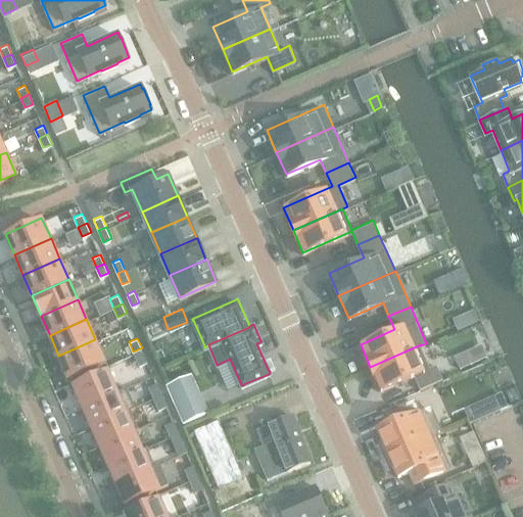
[(95,339),(58,356),(67,377),(104,361),(95,339)]
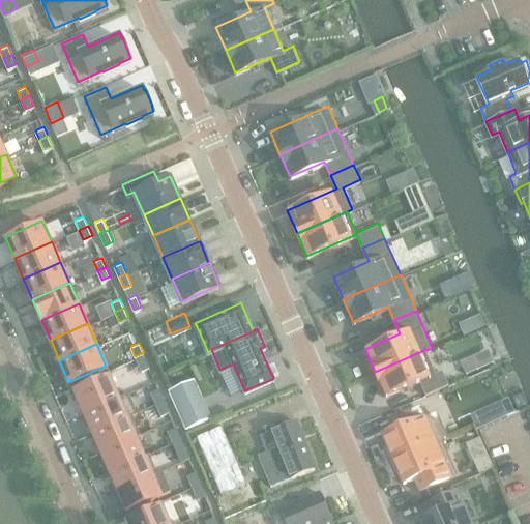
[(160,344),(155,346),(158,354),(164,352),(160,344)]
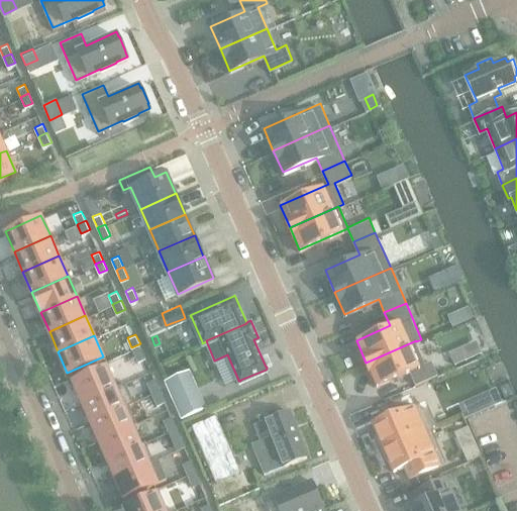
[(424,362),(416,341),(416,340),(366,363),(375,385),(409,370),(415,383),(437,373),(431,359),(424,362)]
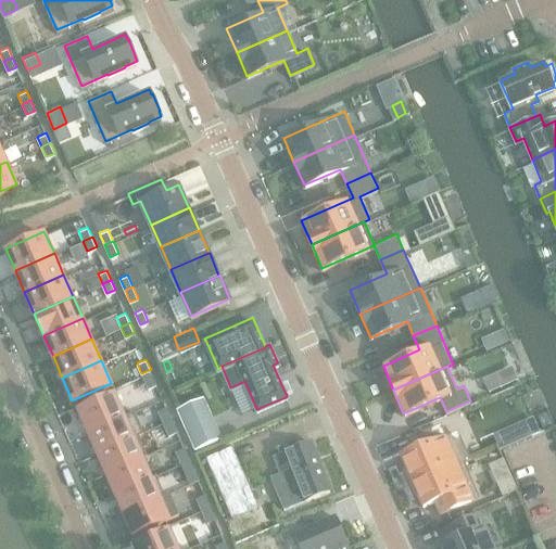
[(149,386),(156,383),(151,370),(143,373),(149,386)]
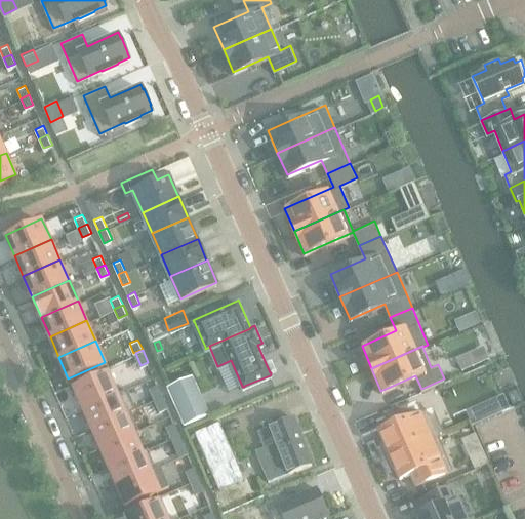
[(73,387),(82,407),(117,391),(109,371),(73,387)]
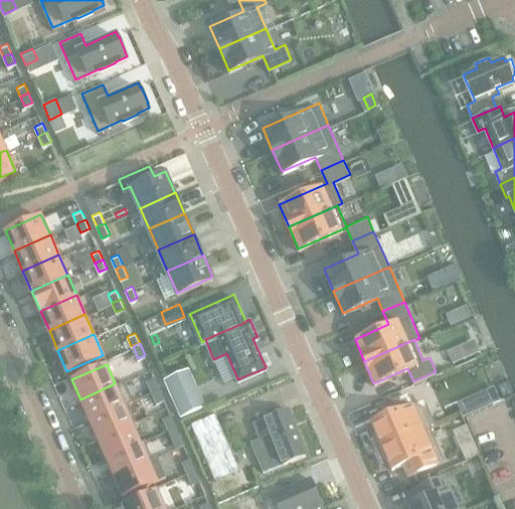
[(181,369),(164,377),(180,413),(204,403),(195,383),(188,386),(181,369)]
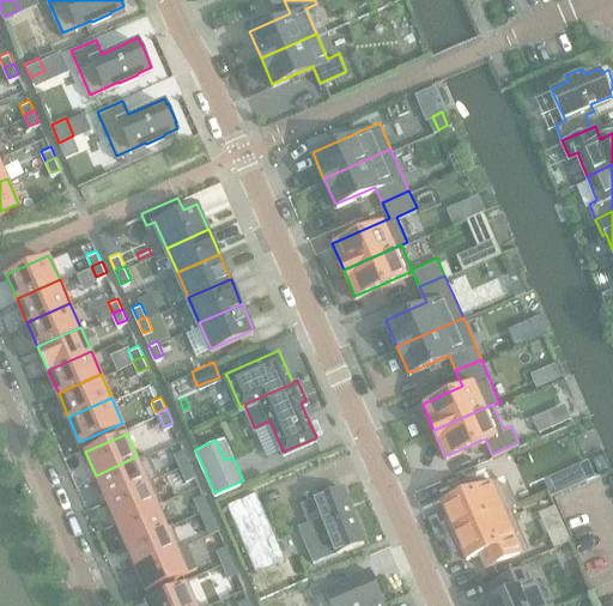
[(175,450),(181,464),(189,460),(183,447),(175,450)]
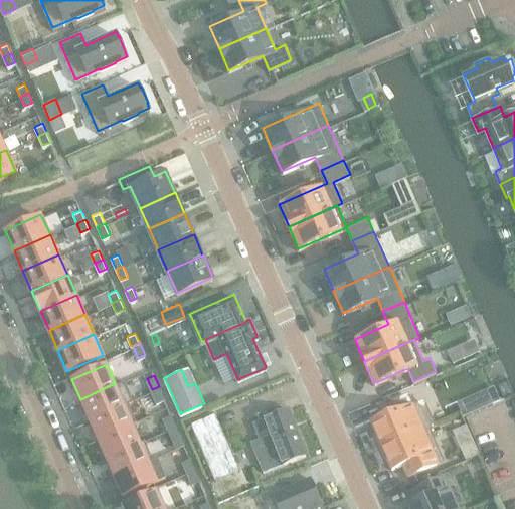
[(115,383),(80,399),(89,417),(128,400),(132,398),(124,379),(115,383)]
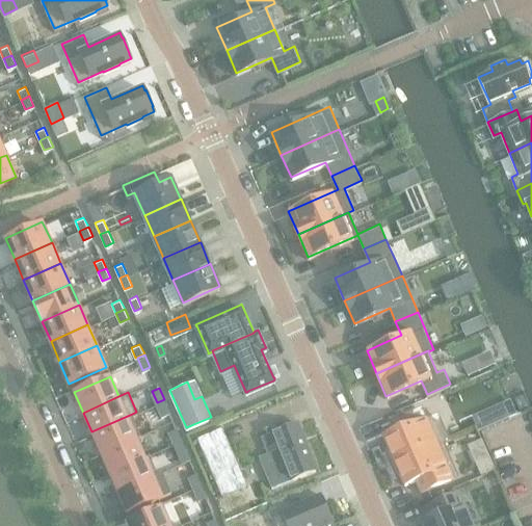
[(164,399),(157,402),(162,415),(169,412),(164,399)]
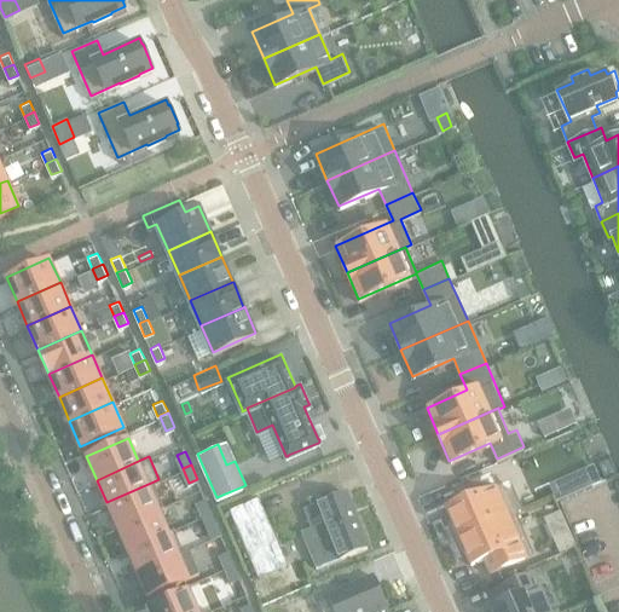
[(585,465),(573,471),(580,486),(593,481),(585,465)]
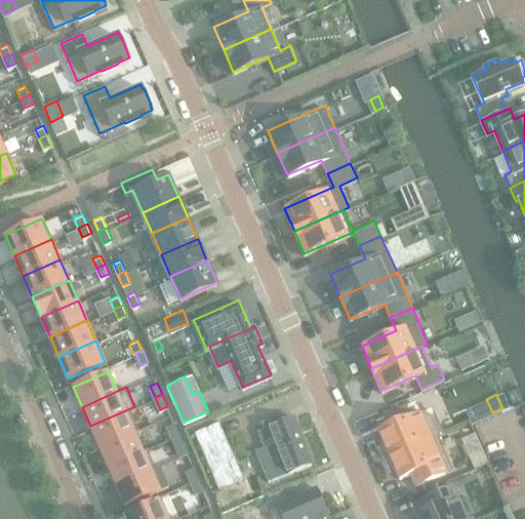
[(384,439),(380,441),(386,454),(441,430),(431,407),(419,411),(415,401),(386,413),(391,425),(379,430),(384,439)]
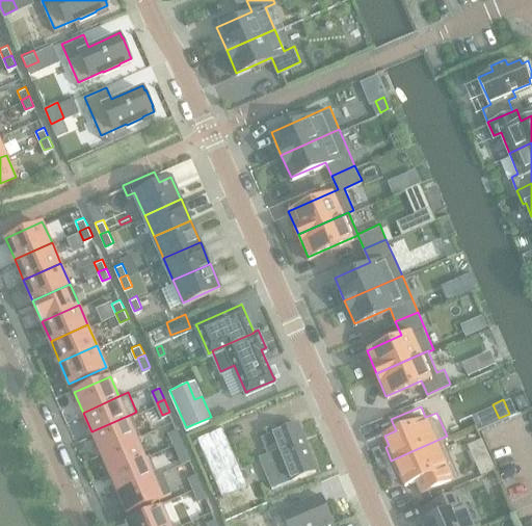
[(132,414),(91,431),(101,451),(136,436),(136,437),(141,435),(132,414)]
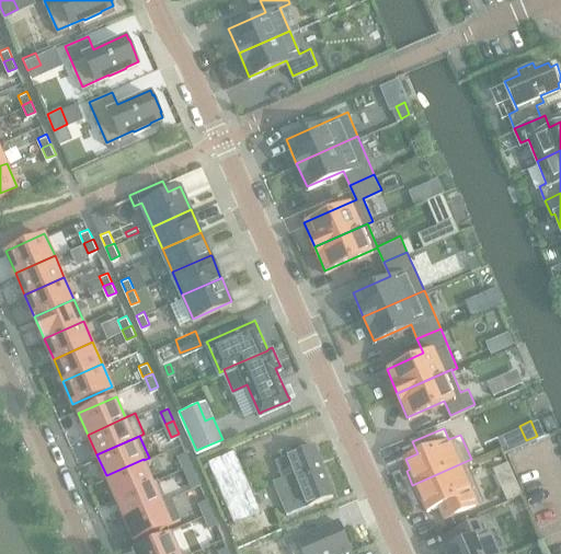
[(286,510),(333,493),(313,442),(275,457),(282,474),(273,477),(286,510)]
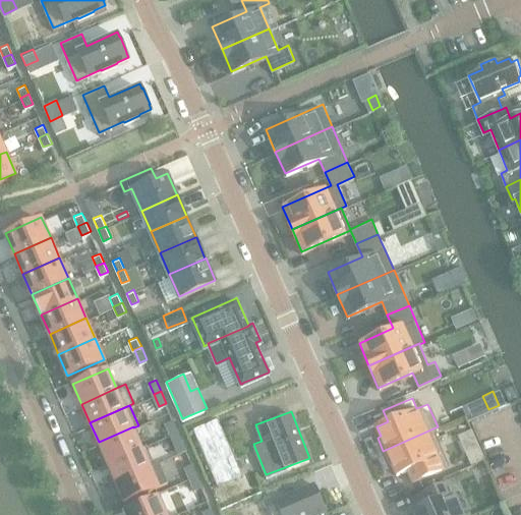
[(241,472),(217,416),(193,427),(217,483),(241,472)]
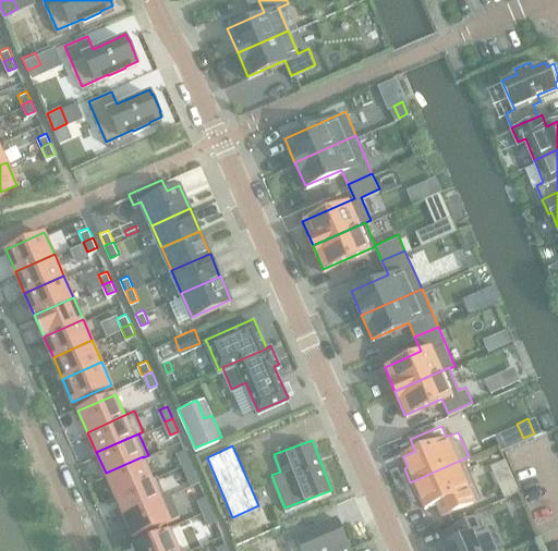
[(178,451),(183,463),(190,460),(184,448),(178,451)]
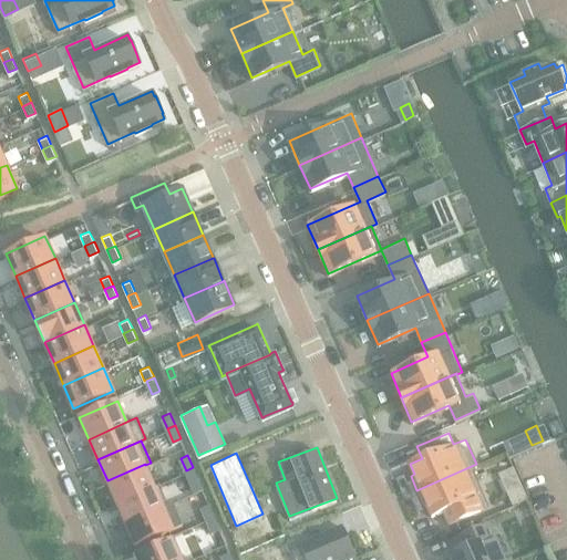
[(145,464),(107,480),(116,501),(154,485),(154,483),(145,465),(145,464)]
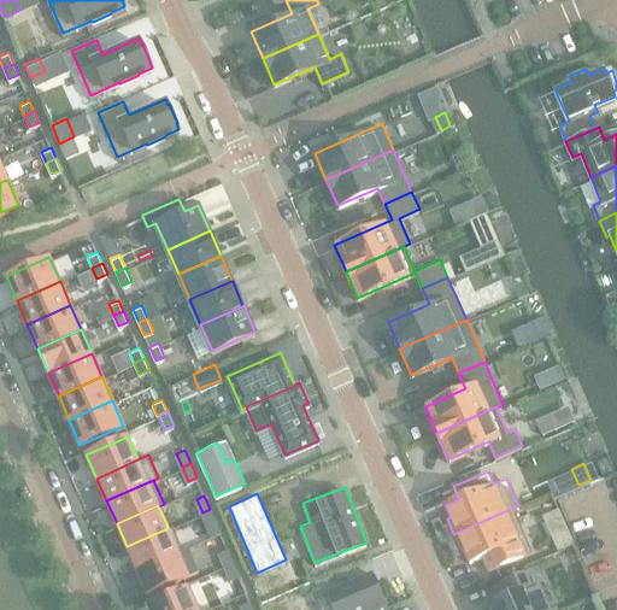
[(529,550),(512,510),(519,506),(518,505),(453,534),(460,550),(464,549),(469,559),(483,553),(489,567),(529,550)]
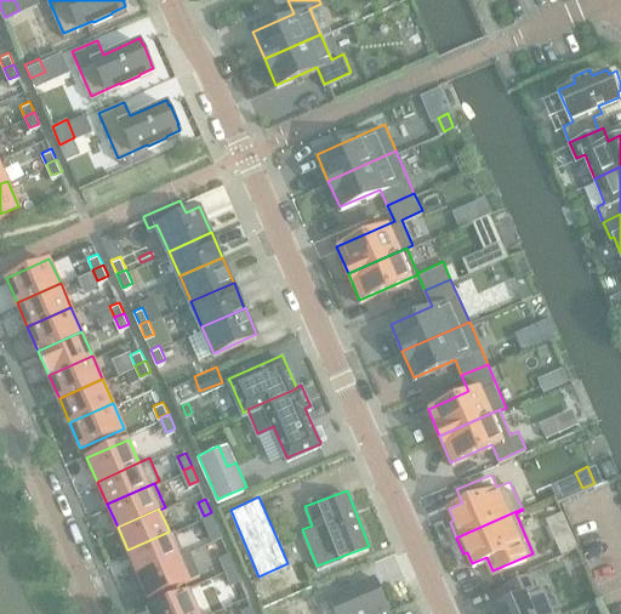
[(211,512),(204,516),(209,529),(217,526),(211,512)]
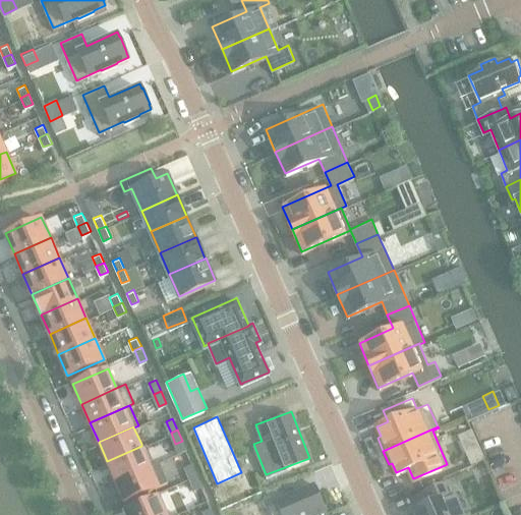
[(141,446),(107,461),(115,479),(150,464),(151,465),(155,463),(146,443),(141,444),(141,446)]
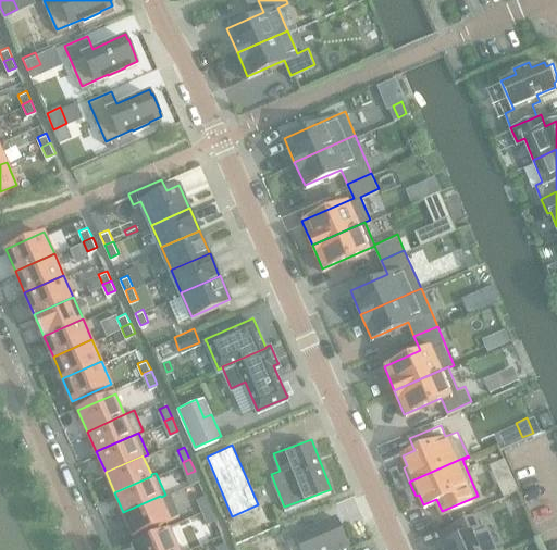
[(514,476),(498,483),(503,494),(518,487),(514,476)]
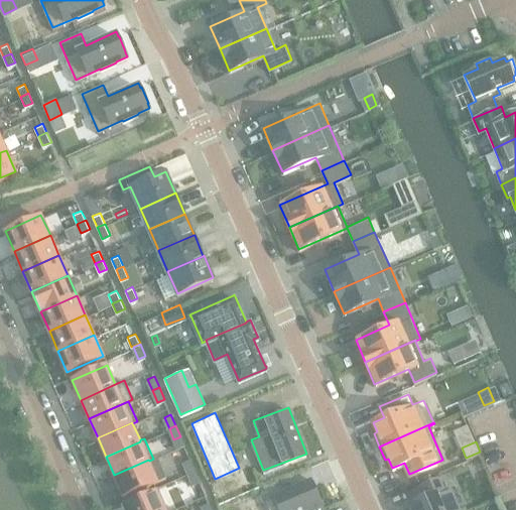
[(183,461),(187,472),(195,469),(189,458),(183,461)]
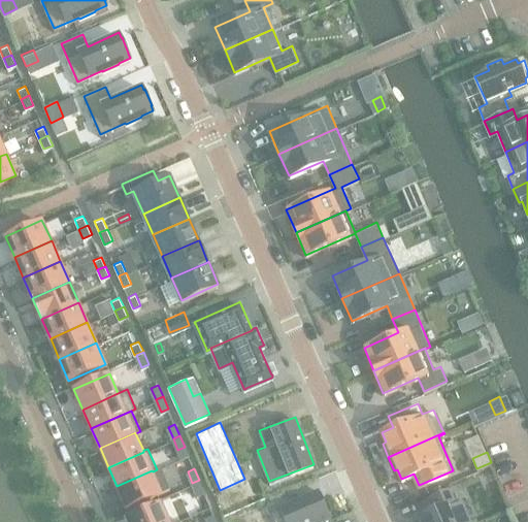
[(152,470),(117,486),(126,507),(161,491),(153,471),(152,470)]
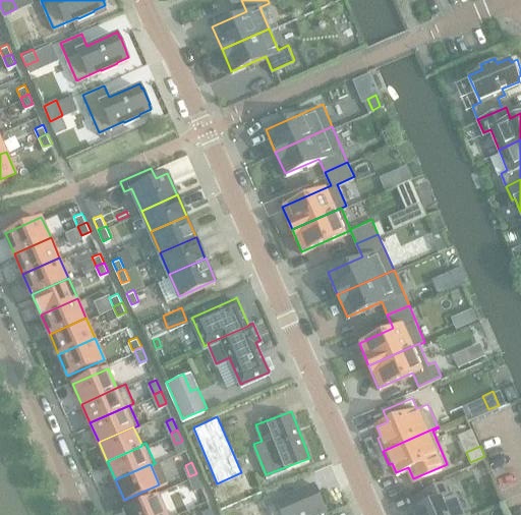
[(196,473),(189,476),(194,488),(201,484),(196,473)]
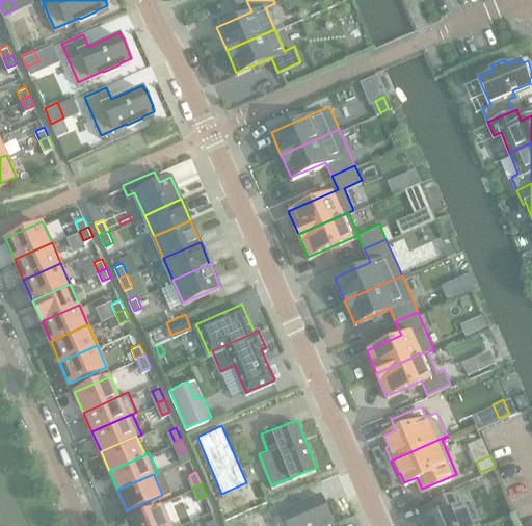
[(288,525),(316,525),(333,519),(321,492),(281,509),(282,511),(288,525)]
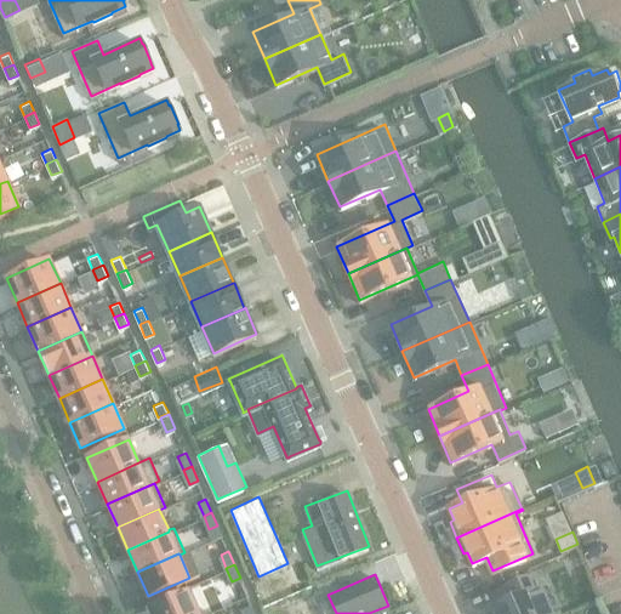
[(552,613),(534,574),(500,589),(506,602),(493,608),(494,613),(552,613),(558,612),(558,610),(552,613)]
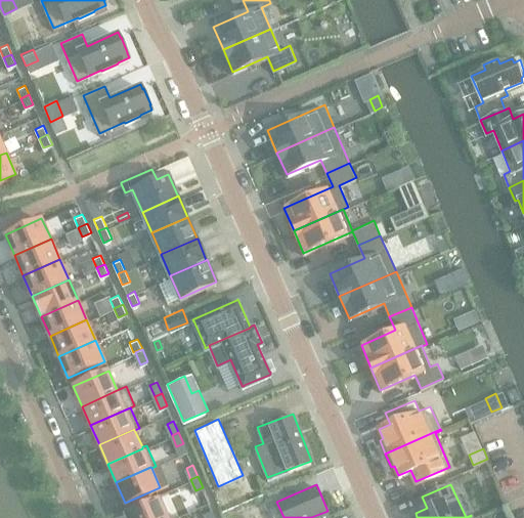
[(125,514),(126,517),(168,517),(161,499),(125,514)]
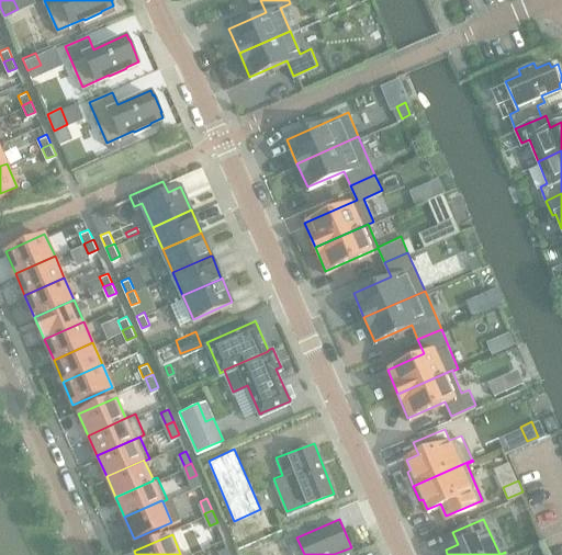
[(220,548),(222,554),(231,554),(226,545),(220,548)]
